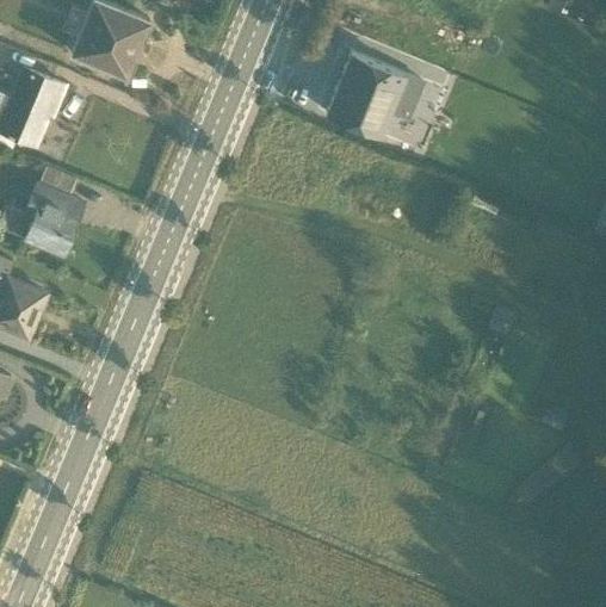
[(93,0),(88,12),(74,6),(65,31),(79,37),(72,54),(129,76),(152,22),(99,0),(93,0)]
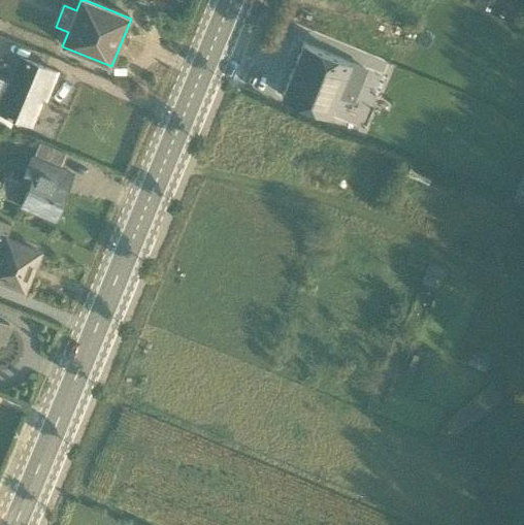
[(368,71),(305,44),(299,61),(302,63),(296,76),(293,75),(284,98),(331,118),(339,98),(355,105),(368,71)]
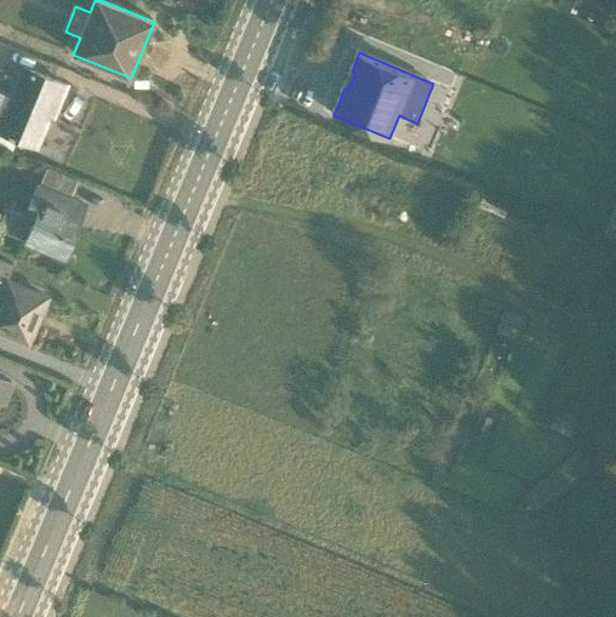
[(1,109),(0,113),(0,136),(40,152),(52,121),(56,123),(70,86),(23,67),(5,110),(1,109)]
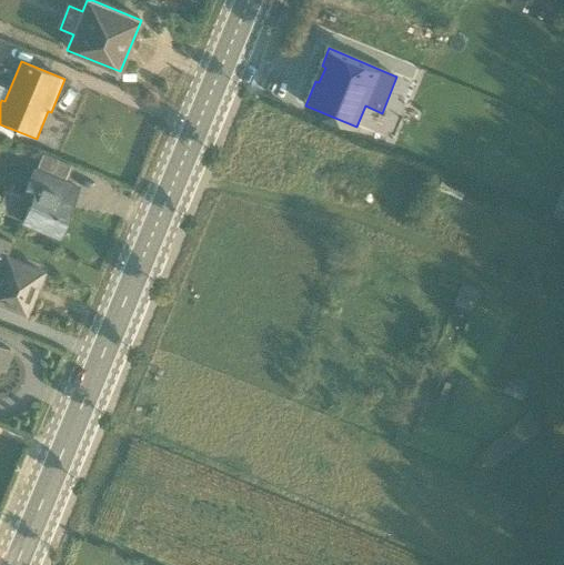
[(0,209),(60,234),(79,189),(66,183),(73,167),(46,155),(38,172),(34,171),(23,199),(7,192),(0,207),(0,209)]
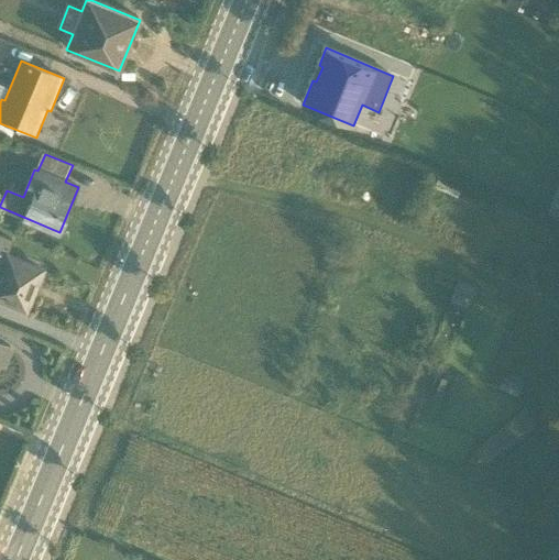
[(441,199),(491,220),(500,200),(449,179),(441,199)]
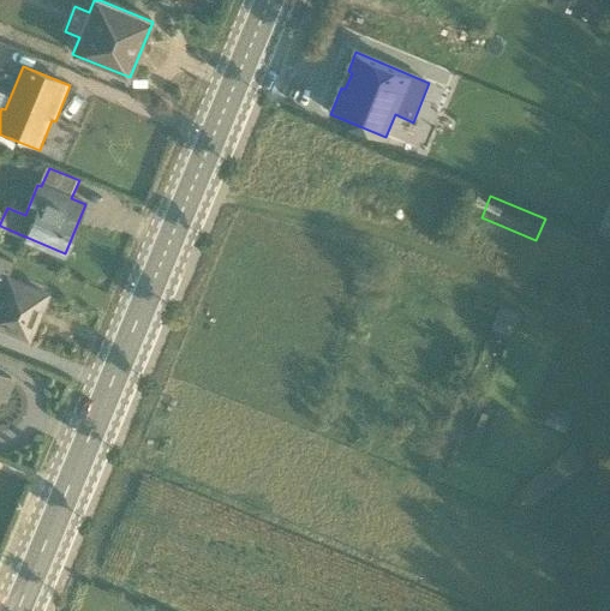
[(16,264),(0,257),(0,328),(30,340),(48,295),(10,280),(16,264)]
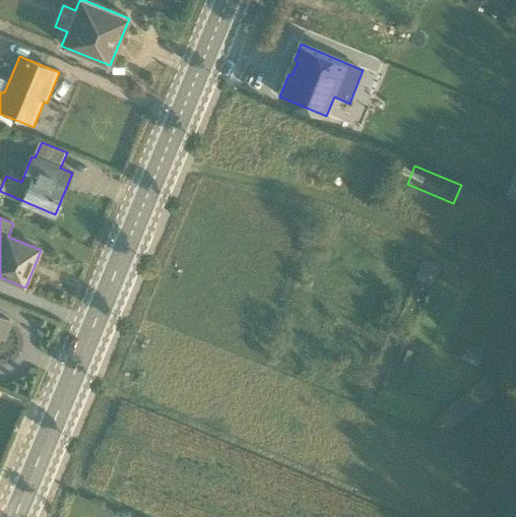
[(425,262),(416,279),(433,287),(441,269),(425,262)]
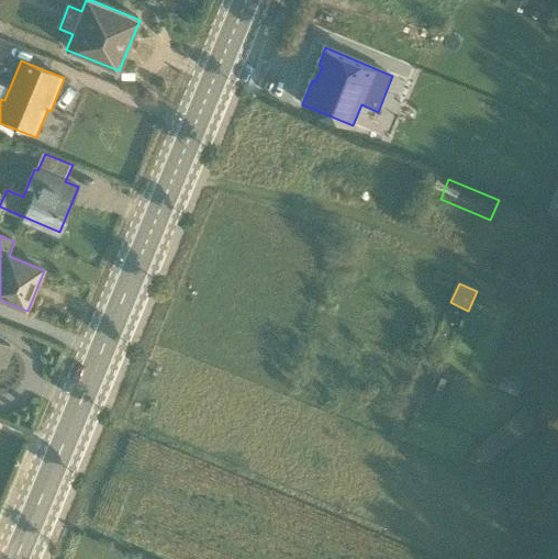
[(0,364),(4,366),(12,348),(0,343),(0,364)]
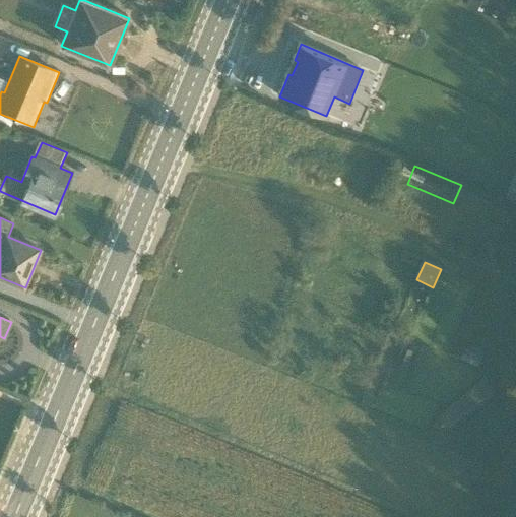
[(486,358),(469,350),(465,361),(481,368),(486,358)]
